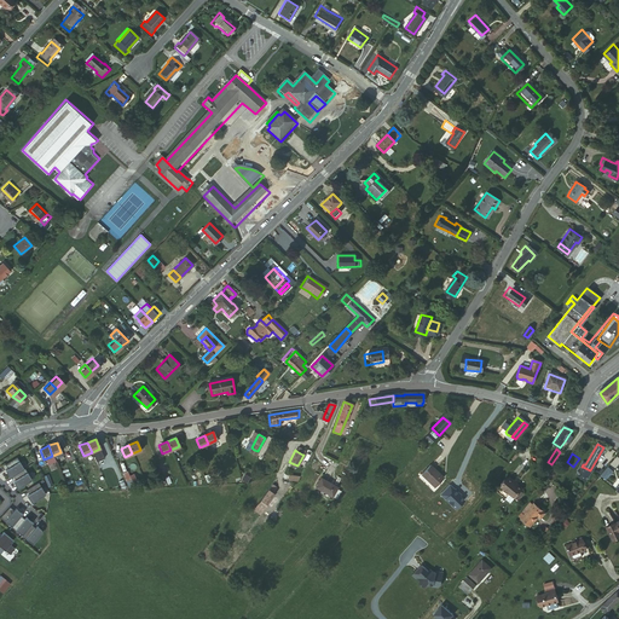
[(16,458),(4,466),(7,469),(5,470),(9,478),(12,476),(23,469),(16,458)]
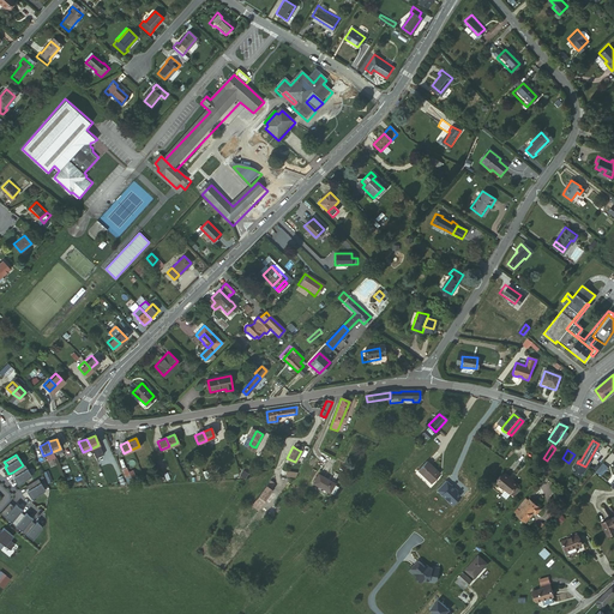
[(427,462),(417,471),(432,483),(440,474),(427,462)]
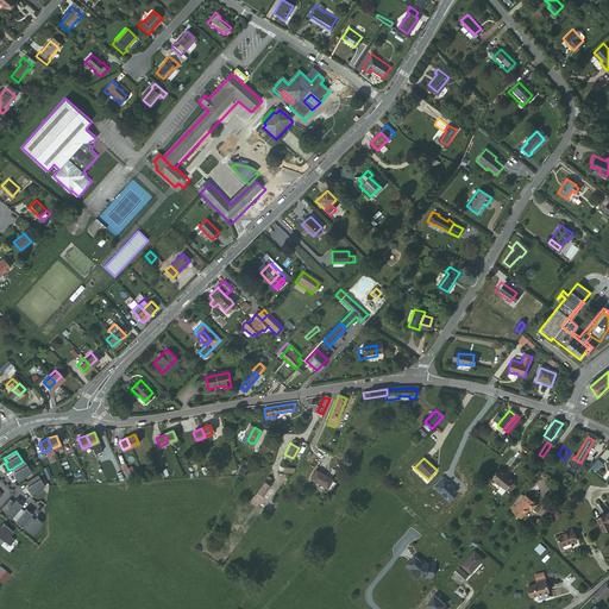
[(596,471),(603,462),(597,458),(591,466),(596,471)]
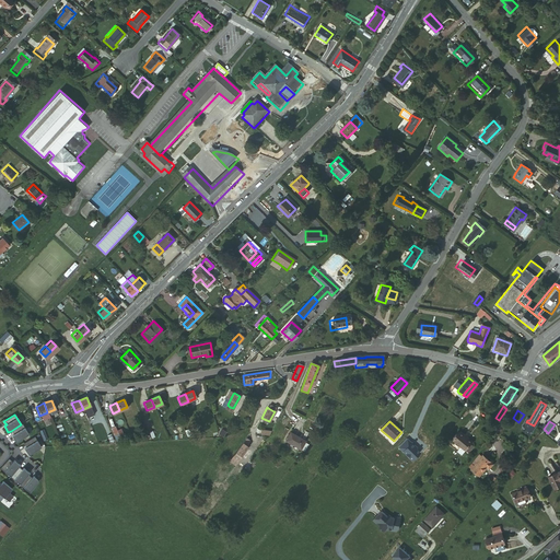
[(21,424),(11,431),(13,434),(11,435),(15,443),(27,435),(21,424)]
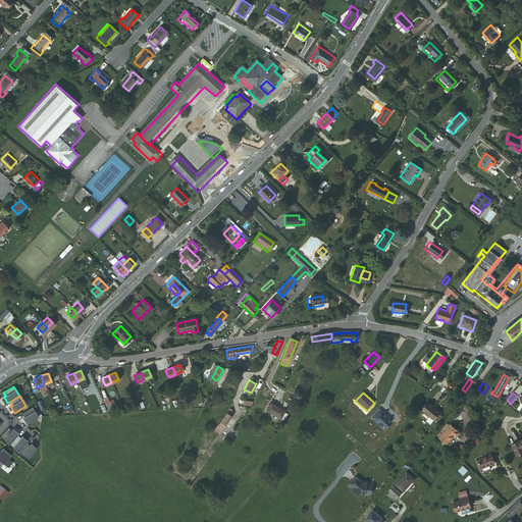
[(115,407),(114,400),(109,401),(108,398),(104,399),(106,408),(115,407)]
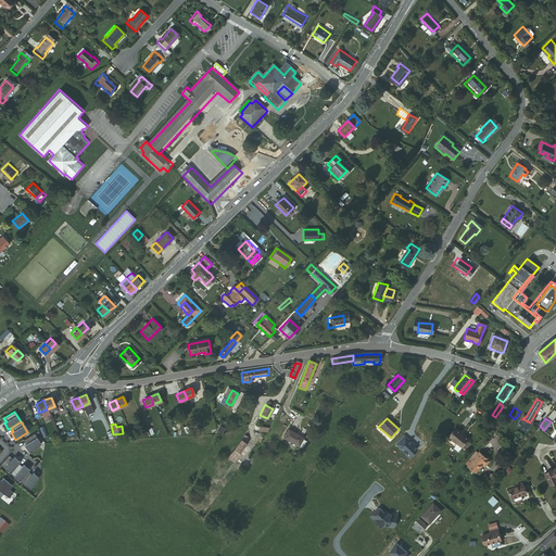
[(459,451),(463,446),(467,441),(469,439),(464,433),(457,428),(451,436),(458,443),(455,447),(459,451)]
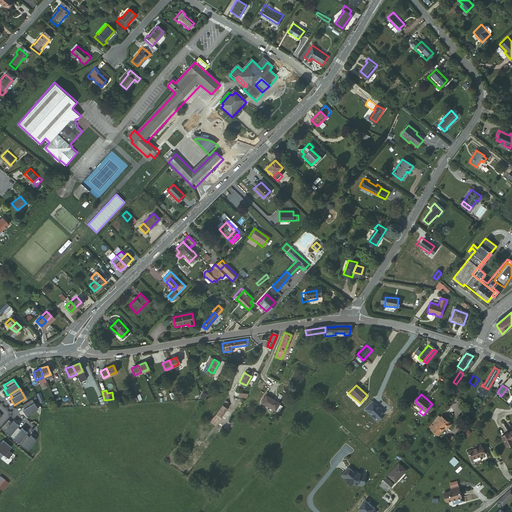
[(278,404),(278,403),(265,395),(261,403),(266,405),(272,409),(275,410),(278,404)]
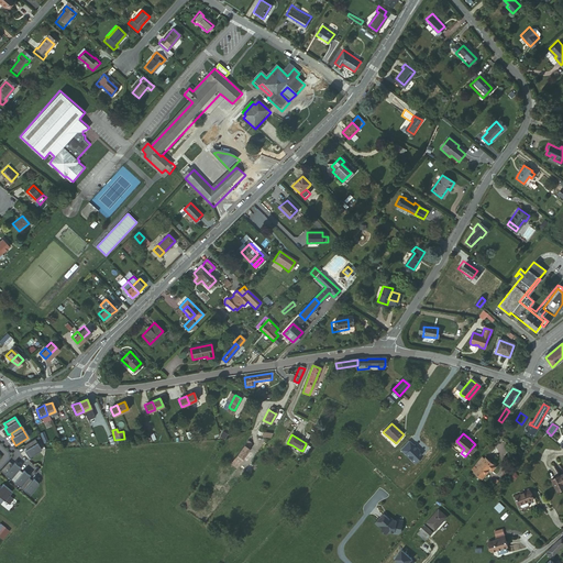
[(33,440),(23,446),(25,450),(23,451),(28,457),(40,450),(33,440)]
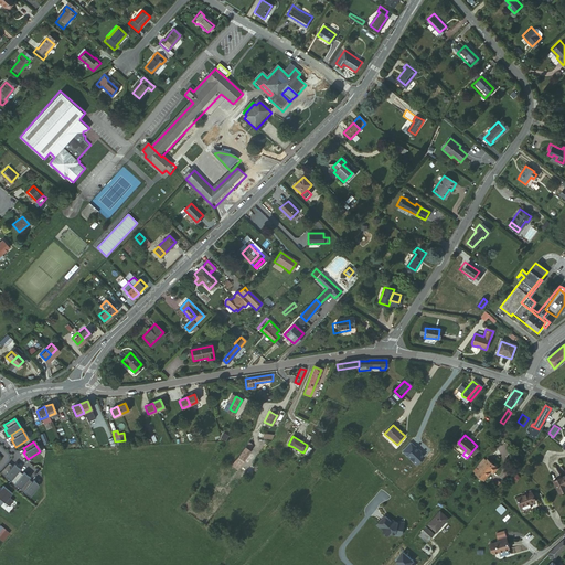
[(232,465),(236,468),(249,450),(252,444),(248,441),(245,447),(232,465)]
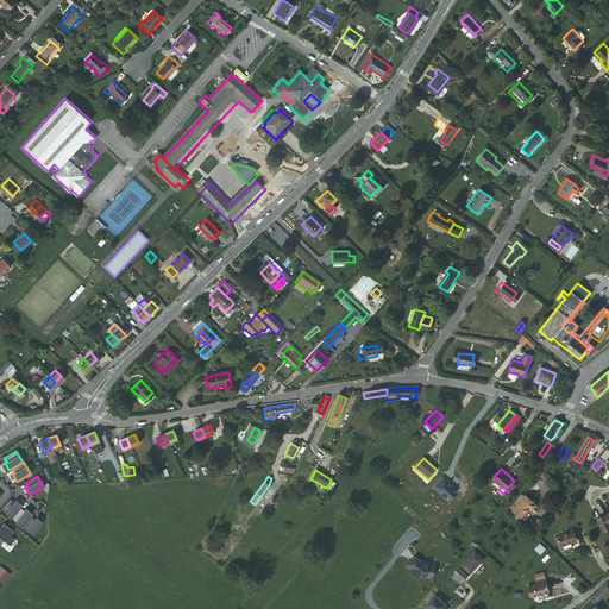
[(271,500),(268,497),(262,504),(265,507),(267,507),(271,500)]
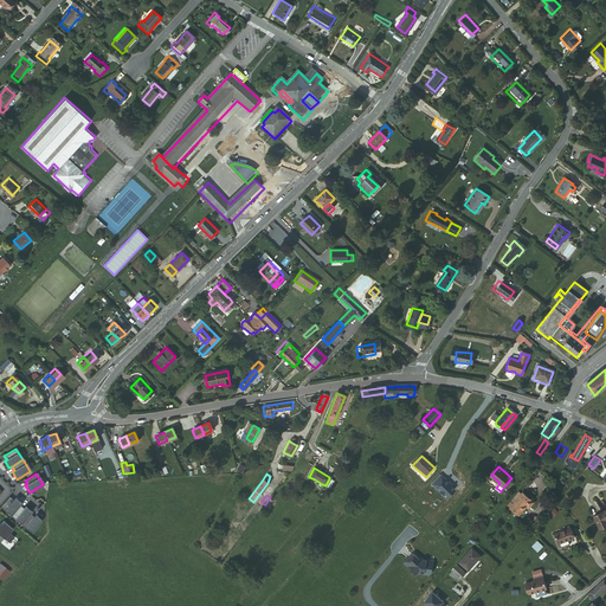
[(505,509),(509,510),(519,496),(515,495),(505,509)]
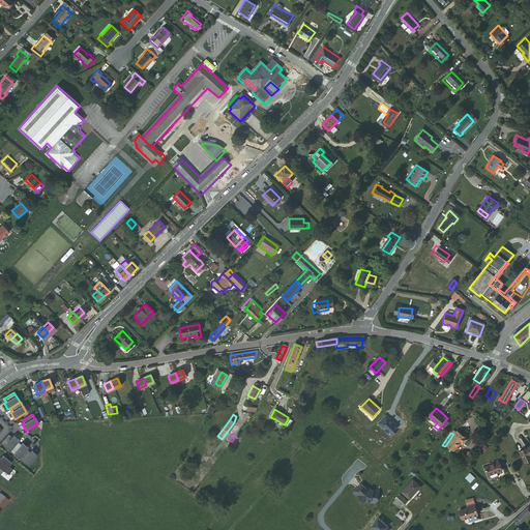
[(445,446),(452,451),(459,443),(461,444),(464,438),(454,433),(445,446)]
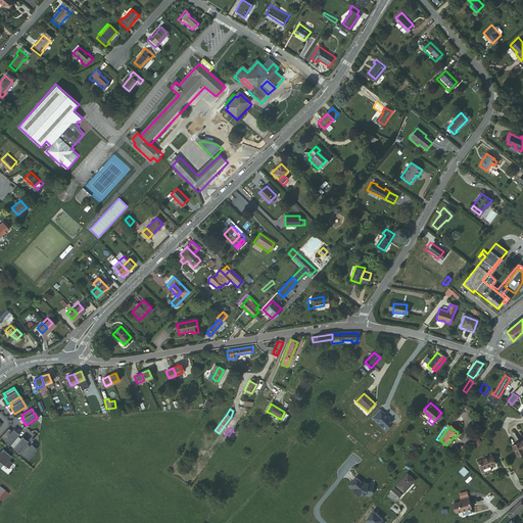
[(15,436),(17,435),(11,430),(10,431),(7,429),(0,435),(0,437),(8,445),(15,436)]
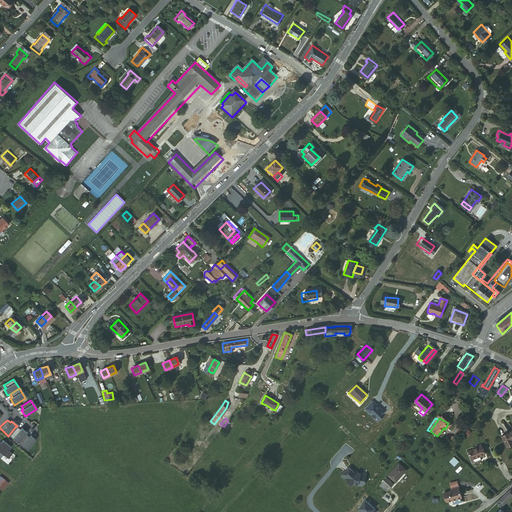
[(24,434),(26,433),(20,428),(19,430),(15,427),(8,436),(17,443),(24,434)]
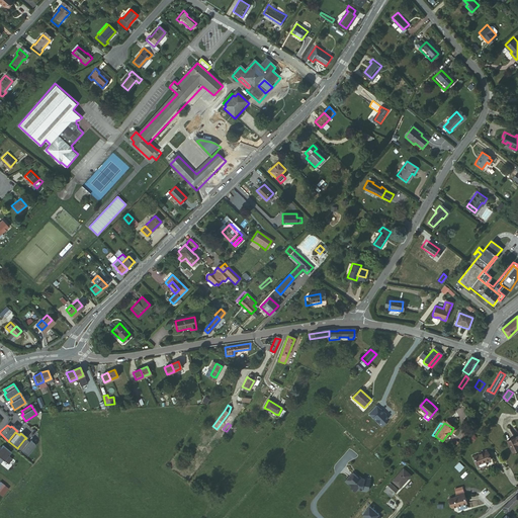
[(517,434),(516,435),(507,439),(511,449),(517,446),(517,434)]
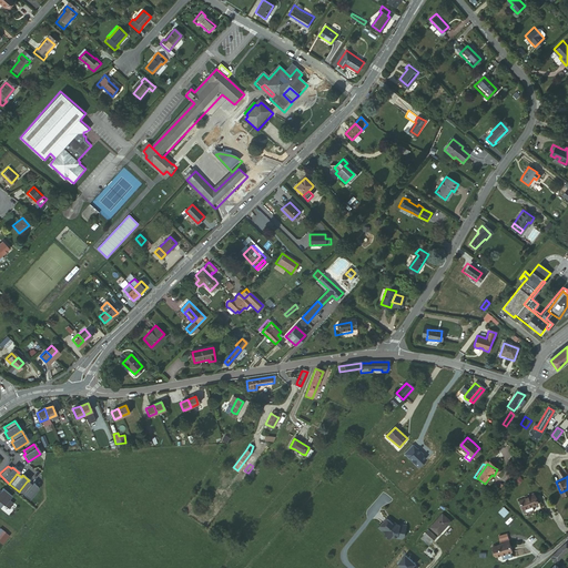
[(496,487),(500,489),(504,486),(509,479),(507,477),(505,479),(506,480),(501,485),(499,483),(496,487)]
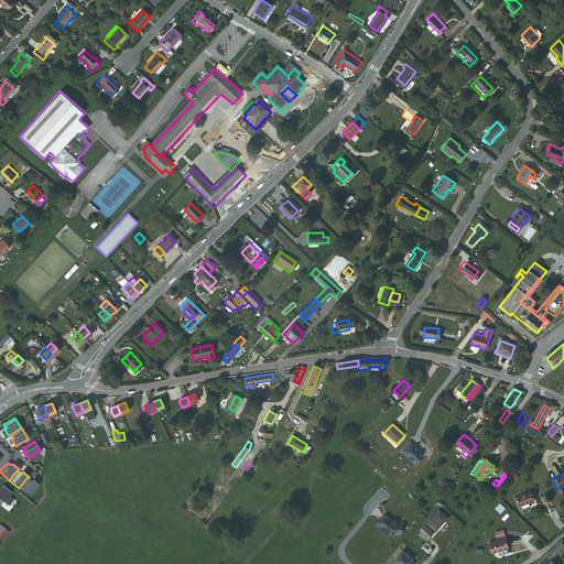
[(36,483),(32,479),(30,481),(26,478),(19,488),(29,496),(36,486),(36,483)]
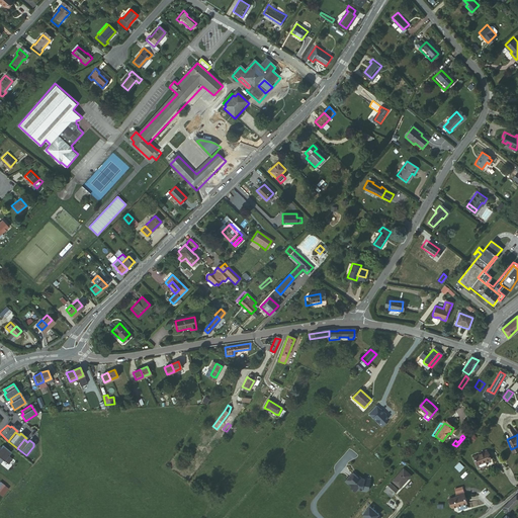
[(10,452),(2,445),(0,447),(0,457),(7,464),(11,459),(7,455),(10,452)]
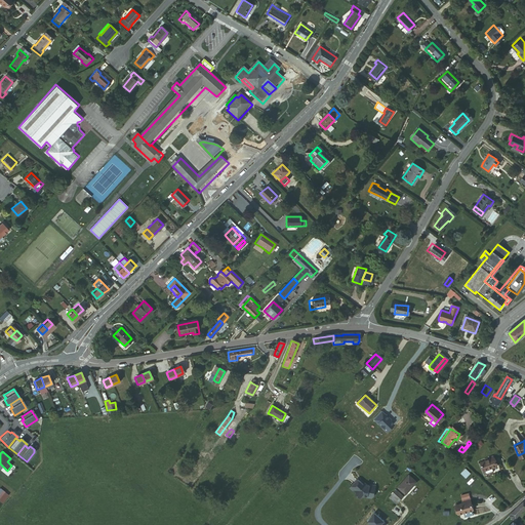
[(491,469),(495,467),(493,458),(480,462),(483,471),(491,469)]
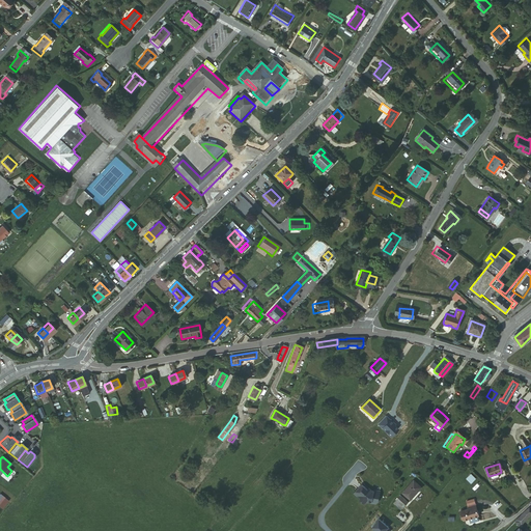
[(471,482),(476,477),(471,473),(466,478),(471,482)]
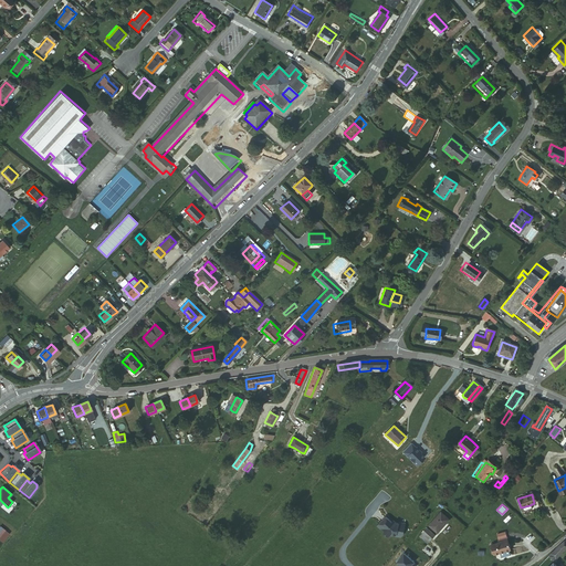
[(449,521),(440,513),(430,524),(439,532),(449,521)]
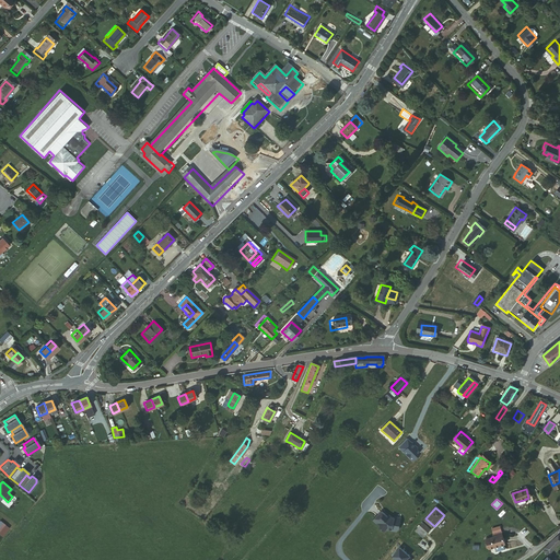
[(400,518),(395,517),(394,518),(393,518),(391,517),(389,520),(387,517),(381,512),(373,522),(385,532),(386,529),(393,532),(394,528),(398,529),(400,518)]
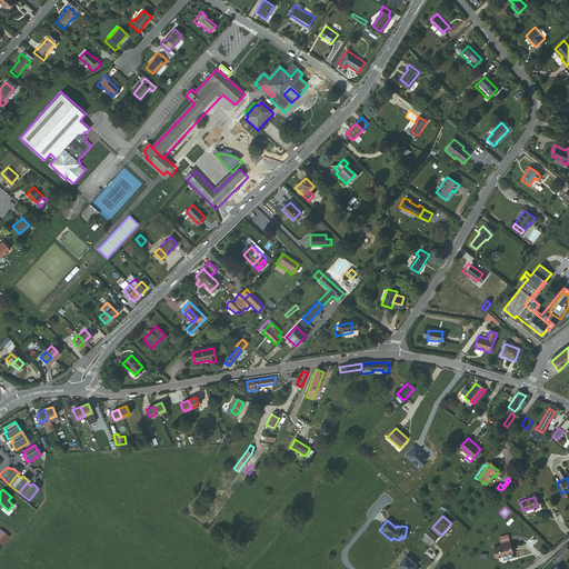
[(0,527),(0,541),(2,545),(10,535),(0,527)]
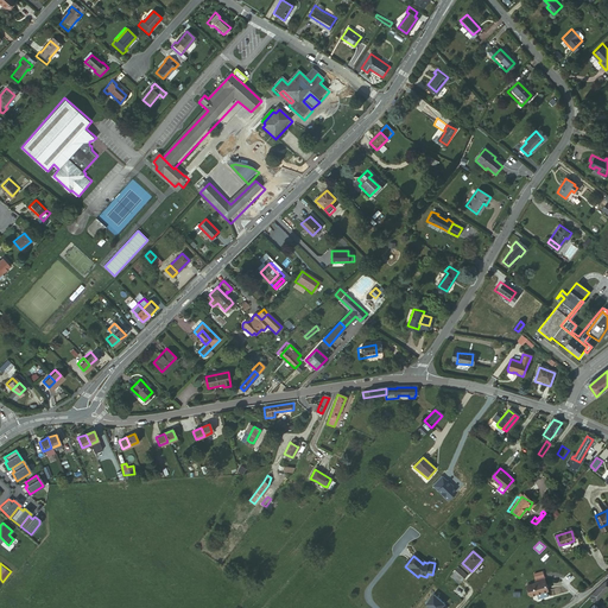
[(472,571),(462,563),(460,567),(469,575),(472,571)]
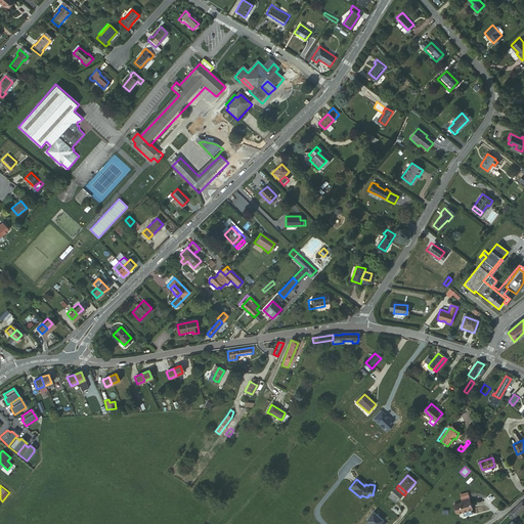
[(393,508),(401,498),(394,490),(385,500),(393,508)]
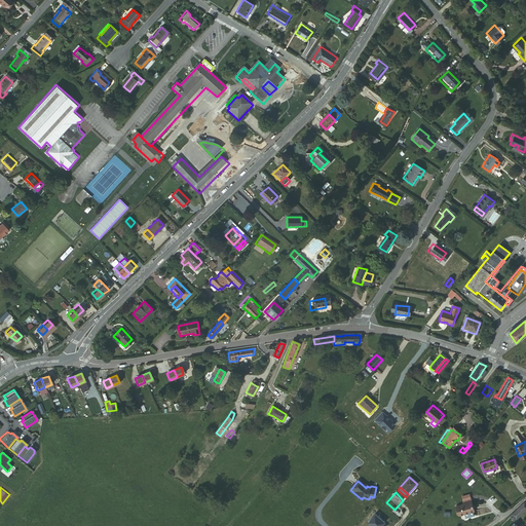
[(457,516),(474,511),(471,502),(455,506),(457,516)]
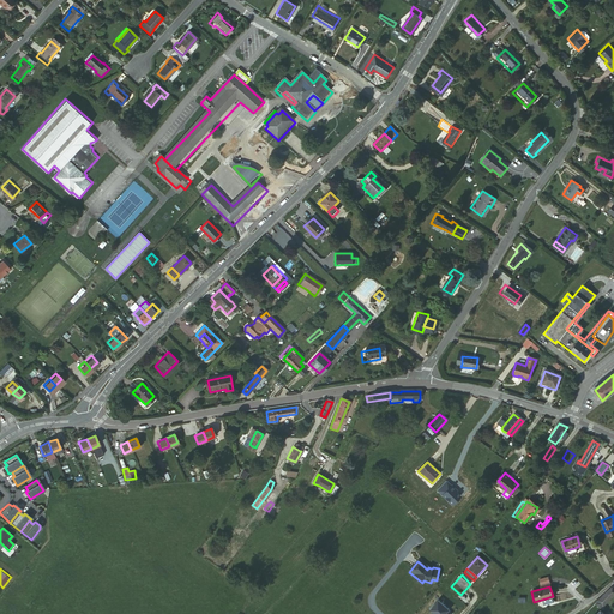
[(609,590),(600,601),(603,606),(605,606),(613,596),(613,588),(609,590)]
